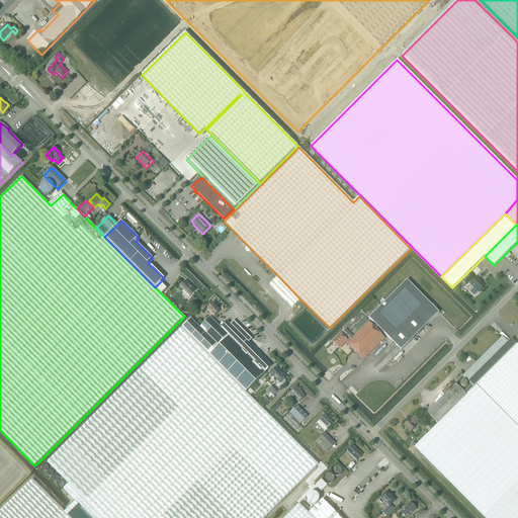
[(468,274),(461,281),(466,286),(468,283),(469,284),(470,284),(475,288),(471,291),(476,294),(479,292),(485,286),(477,278),(472,281),(471,280),(472,279),(468,274)]
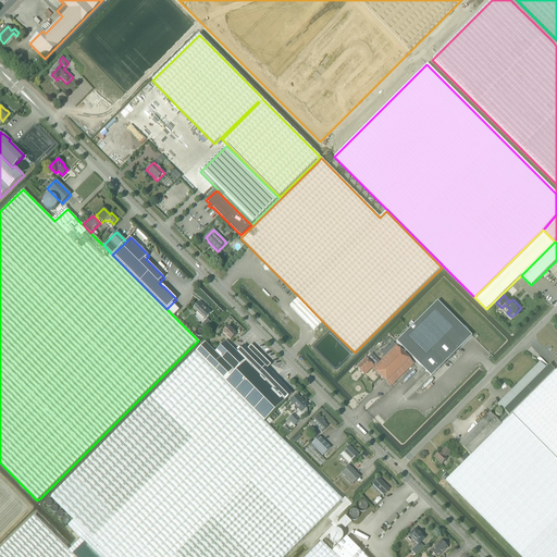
[(291,306),(314,331),(323,322),(299,297),(291,306)]
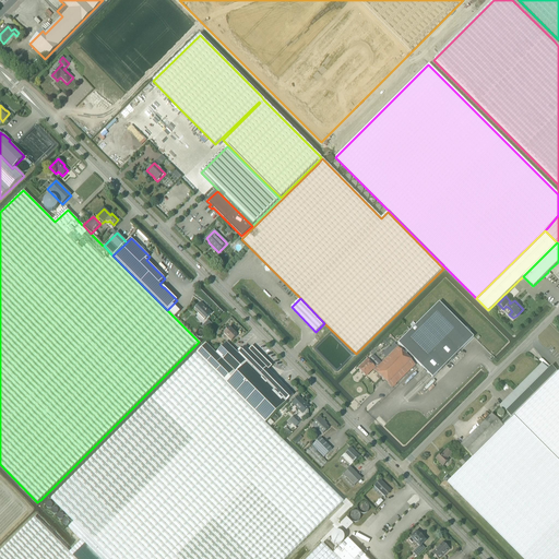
[(201,302),(194,309),(199,313),(198,313),(204,320),(205,320),(207,318),(210,317),(209,316),(212,313),(201,302)]
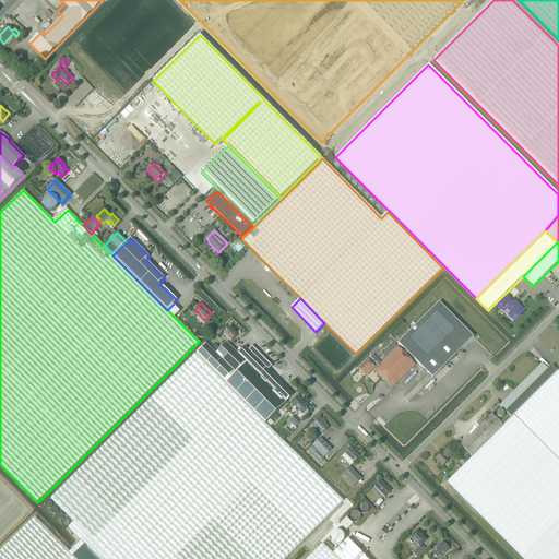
[(397,343),(432,378),(474,337),(439,302),(397,343)]
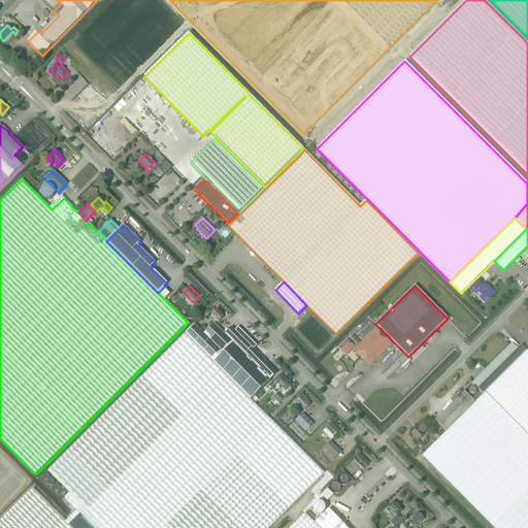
[(170,294),(163,288),(158,293),(165,300),(170,294)]
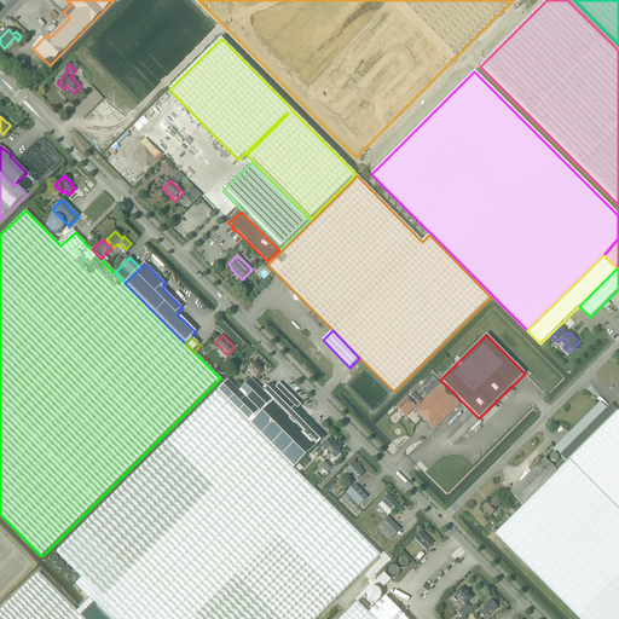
[(231,356),(223,363),(227,368),(236,359),(231,356)]
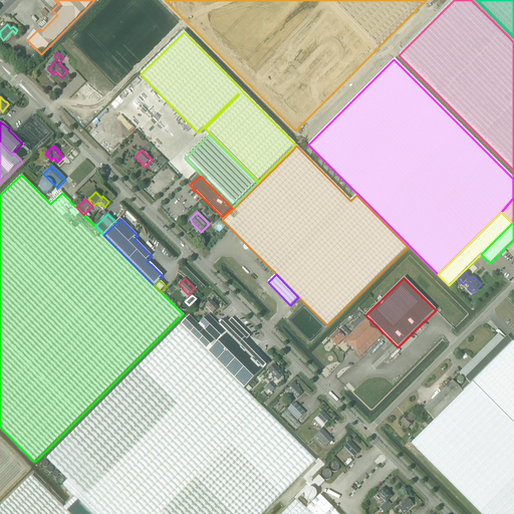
[(206,307),(213,314),(218,309),(211,301),(206,307)]
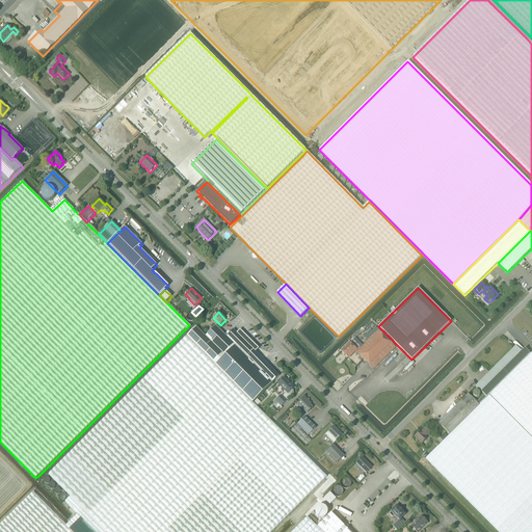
[(215,366),(235,346),(272,382),(280,376),(256,352),(259,349),(240,330),(237,334),(233,329),(227,337),(215,326),(213,328),(211,327),(209,329),(211,330),(205,337),(195,327),(187,337),(215,366)]
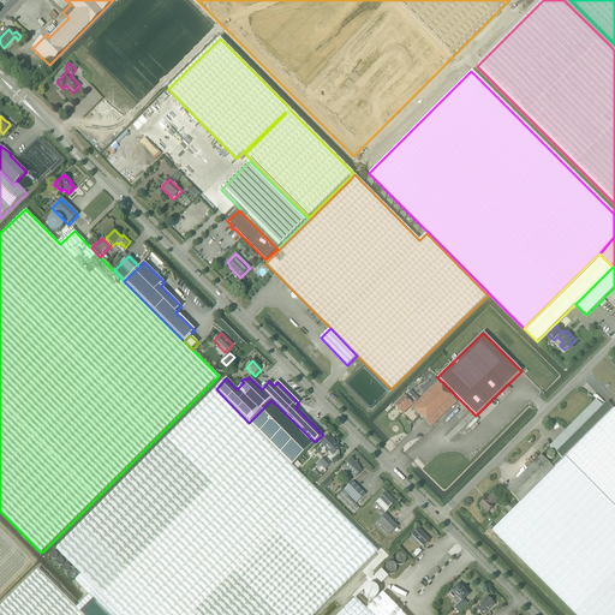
[(431,428),(457,402),(437,382),(416,404),(412,399),(407,394),(405,396),(404,396),(394,406),(402,415),(411,406),(412,407),(431,428)]
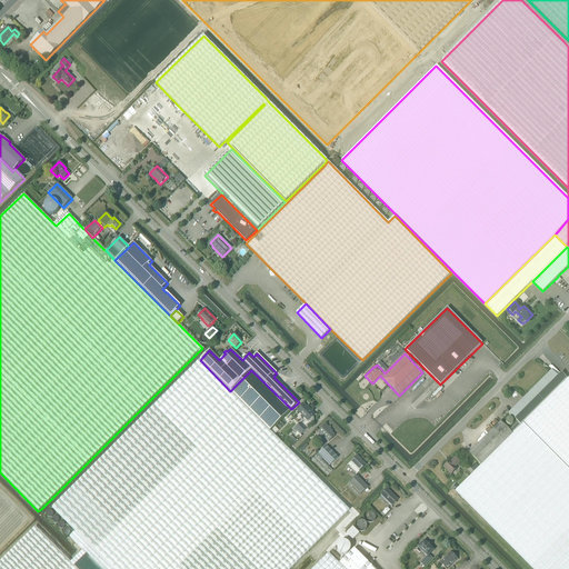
[(76,531),(112,568),(169,568),(289,449),(270,430),(230,391),(200,360),(52,508),(76,531)]
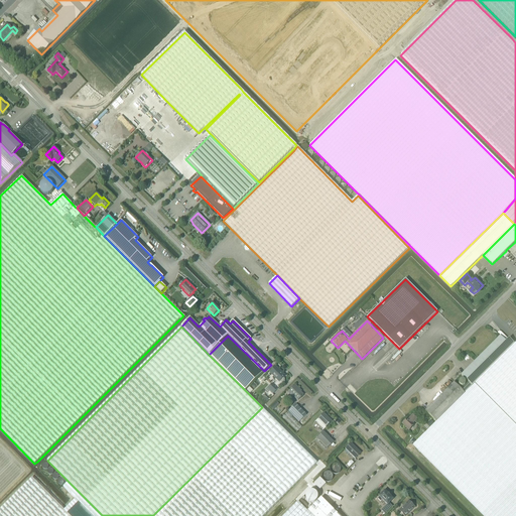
[(209,355),(245,390),(264,371),(228,336),(209,355)]
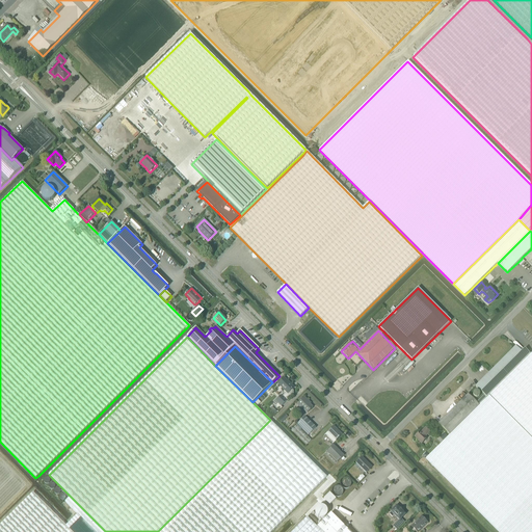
[(476,384),(475,386),(476,387),(484,396),(486,398),(489,396),(489,395),(531,354),(525,348),(524,349),(521,352),(515,346),(476,384)]
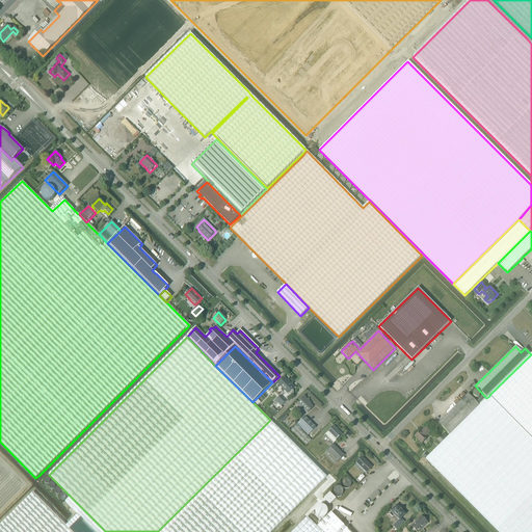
[(531,352),(531,354),(489,395),(531,437),(531,352)]
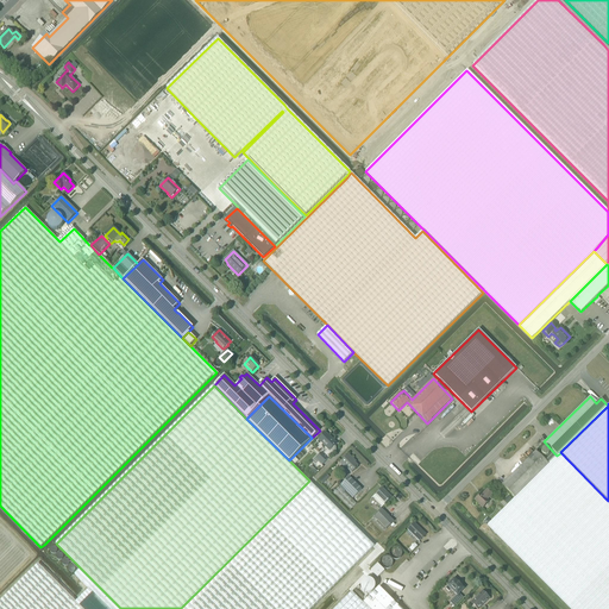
[(322,465),(336,451),(336,447),(334,446),(337,444),(325,433),(319,440),(328,450),(324,454),(322,453),(316,459),(322,465)]
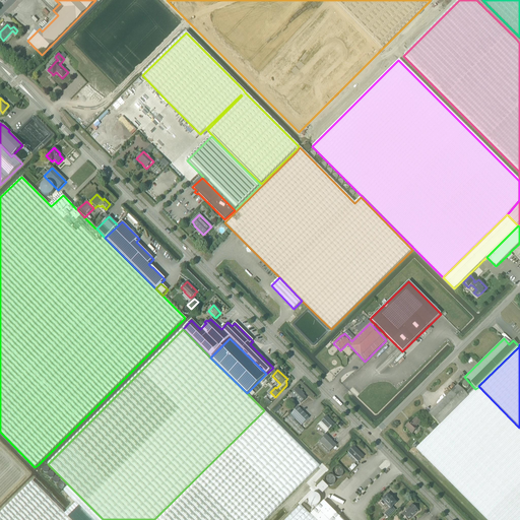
[(462,375),(455,381),(456,382),(458,384),(465,378),(464,377),(462,375)]
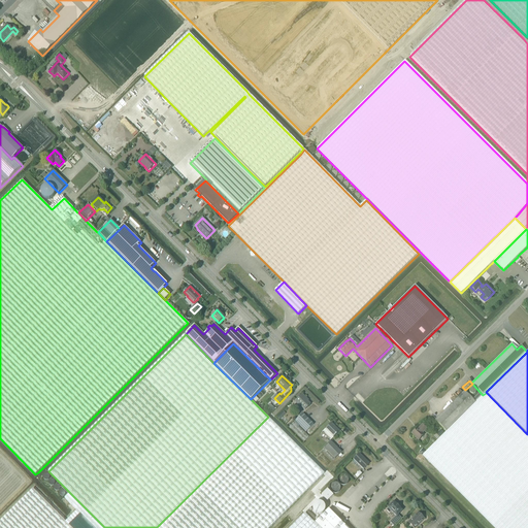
[(475,402),(473,400),(464,392),(435,421),(447,431),(475,402)]
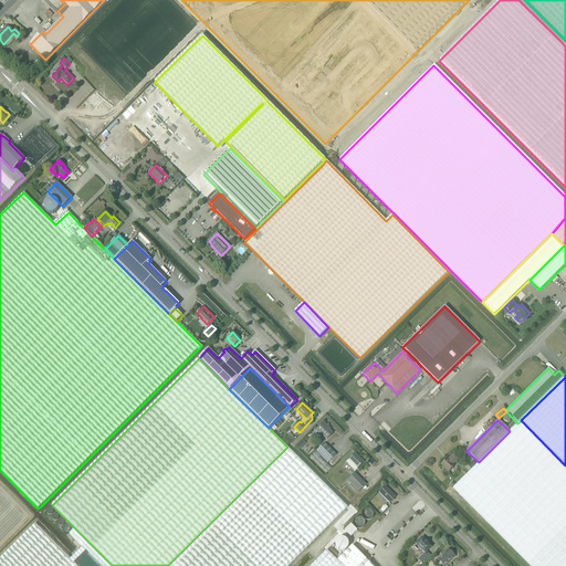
[(531,565),(565,565),(565,467),(521,421),(517,423),(515,421),(507,429),(510,431),(479,462),(453,488),(531,565)]
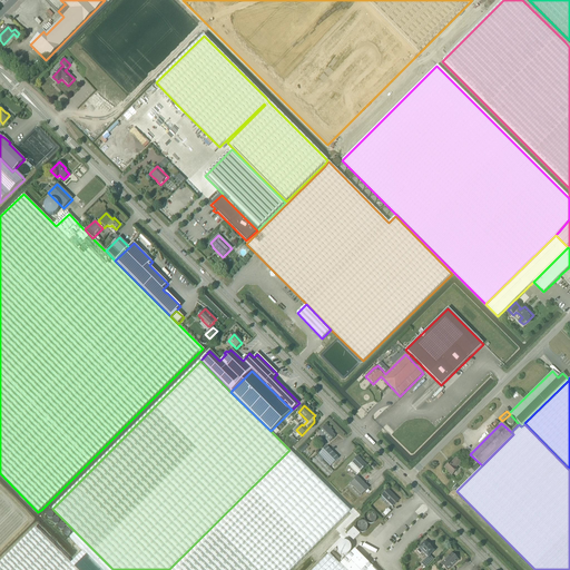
[(330,443),(335,436),(331,432),(332,431),(326,425),(318,434),(322,438),(322,436),(330,443)]
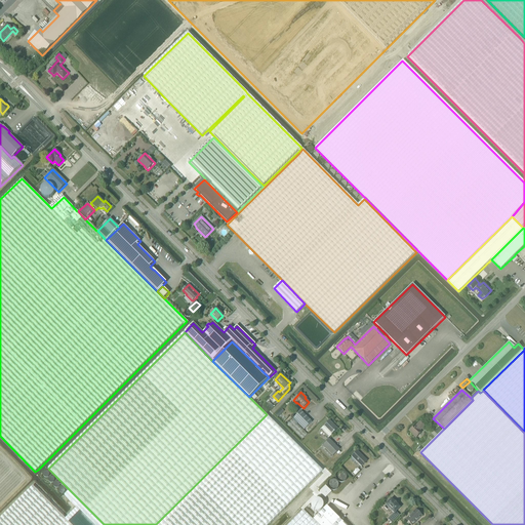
[(293,418),(292,419),(297,425),(298,423),(305,430),(312,422),(300,411),(293,418)]
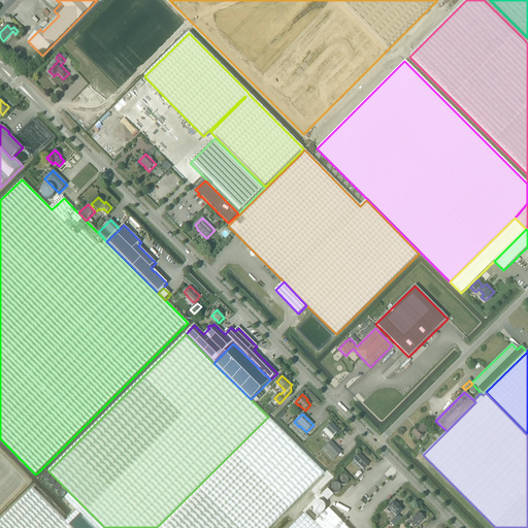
[(269,527),(324,473),(268,418),(268,417),(157,527),(269,527)]
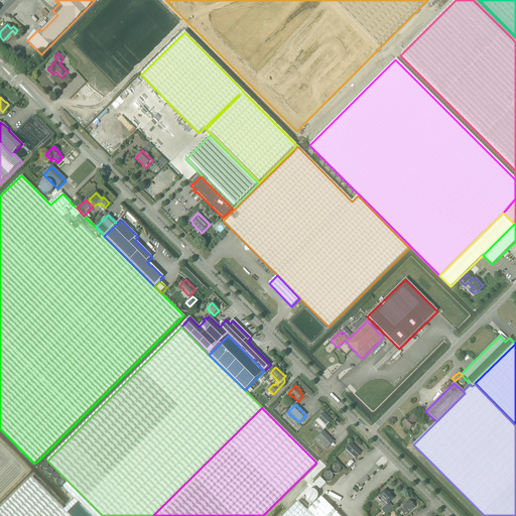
[(287,412),(282,417),(297,432),(302,427),(298,423),(292,417),(287,412)]
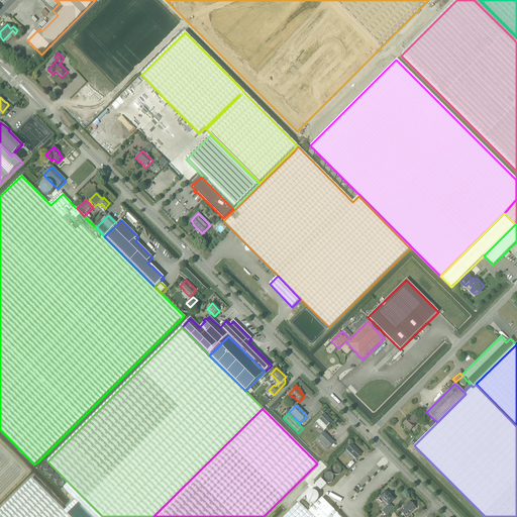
[(332,422),(324,414),(316,422),(324,430),(332,422)]
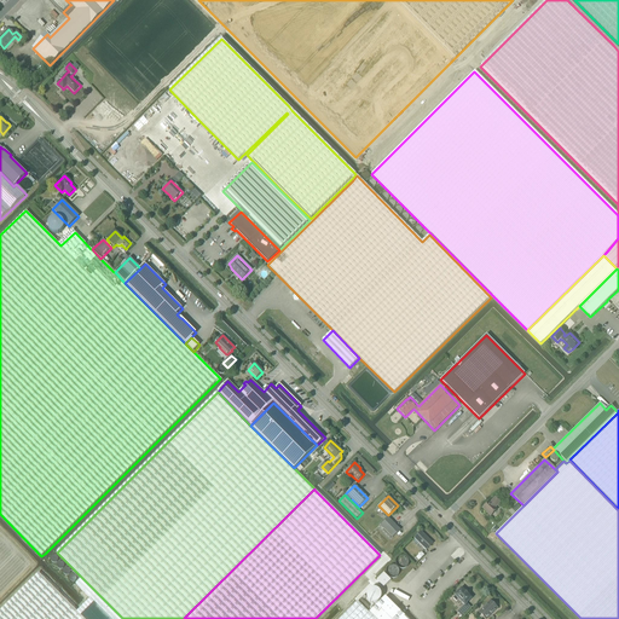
[(482,508),(491,516),(497,509),(495,508),(501,503),(496,498),(490,503),(490,502),(482,508)]
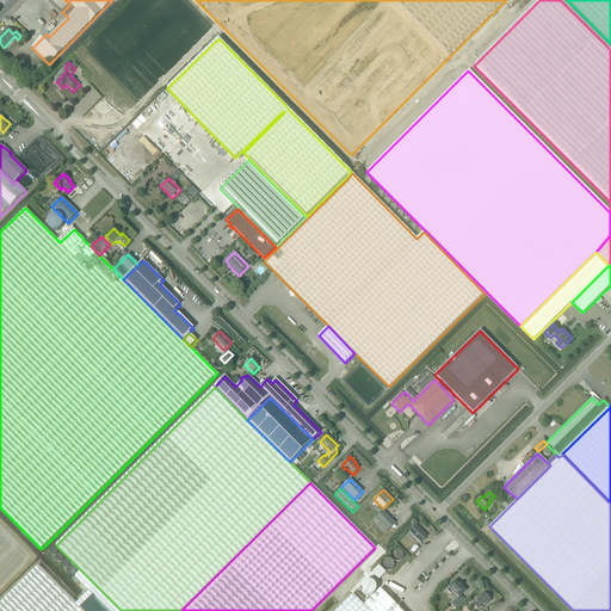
[(376,519),(388,531),(395,523),(383,511),(376,519)]
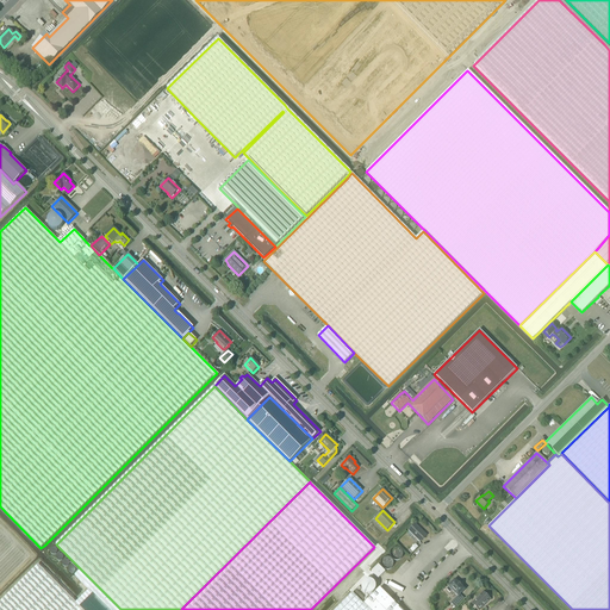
[(412,537),(414,536),(419,542),(427,536),(415,524),(409,531),(408,533),(412,537)]
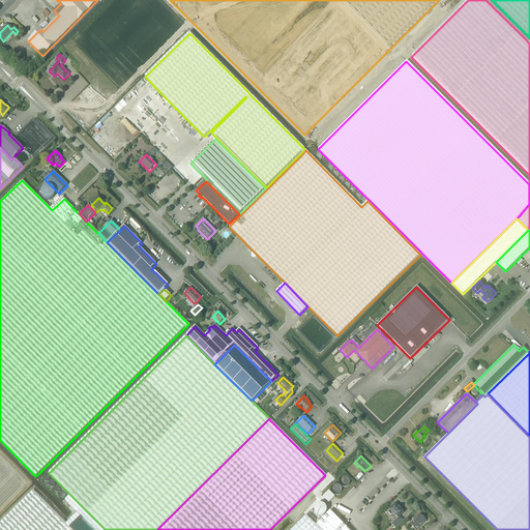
[(75,522),(76,521),(71,518),(66,524),(33,491),(0,523),(0,529),(83,529),(82,529),(75,522)]
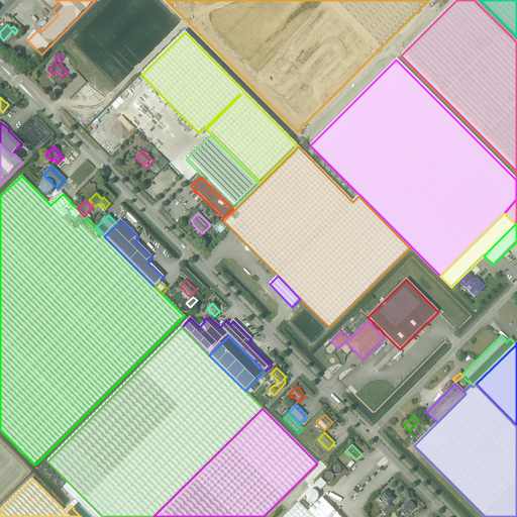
[(321,479),(315,485),(321,491),(326,485),(324,483),(324,482),(323,482),(321,479)]
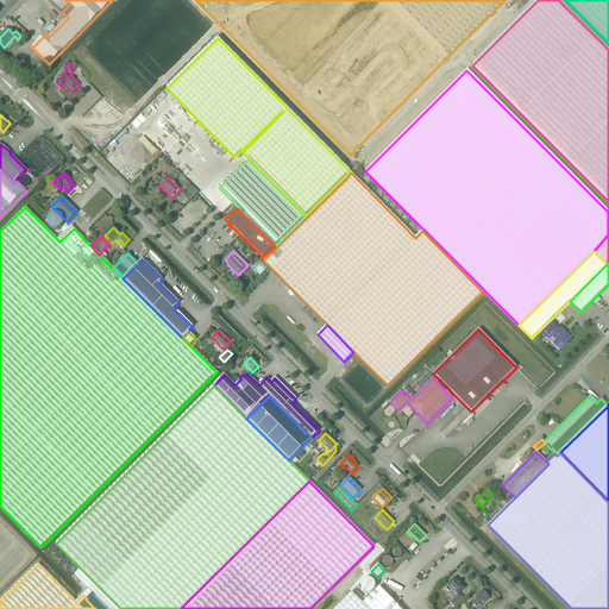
[(120,608),(81,569),(75,575),(89,589),(82,595),(87,598),(93,592),(108,608),(120,608)]
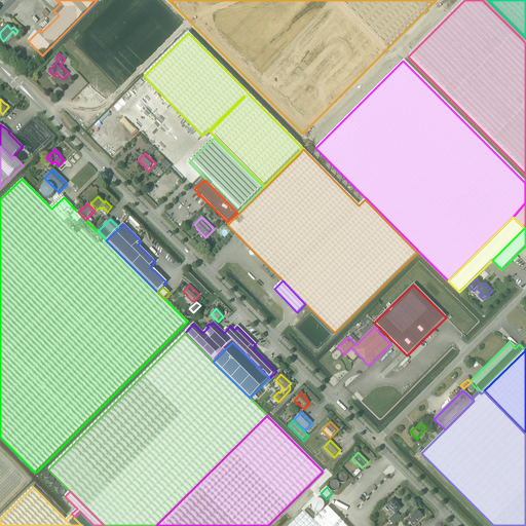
[(395,503),(392,500),(386,506),(385,509),(388,512),(389,510),(395,514),(388,520),(392,524),(400,517),(397,513),(401,509),(398,505),(396,502),(395,503)]
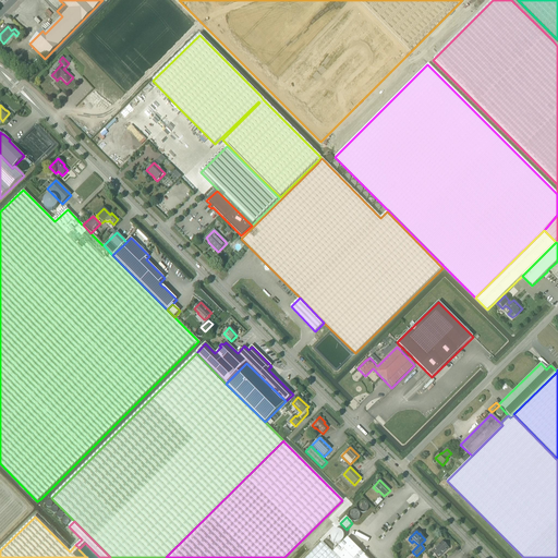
[(332,553),(337,557),(366,557),(348,538),(332,553)]
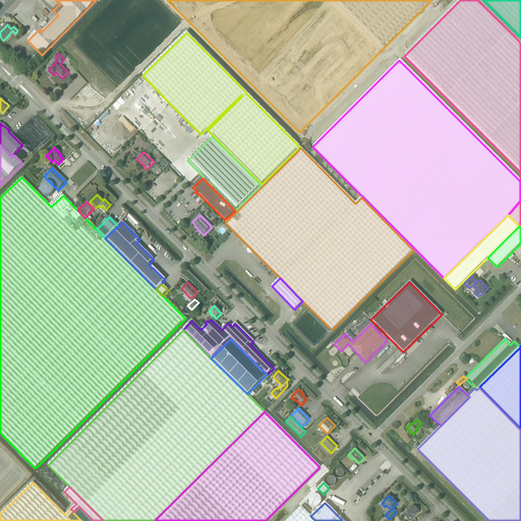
[(302,506),(309,513),(311,512),(304,504),(302,506)]
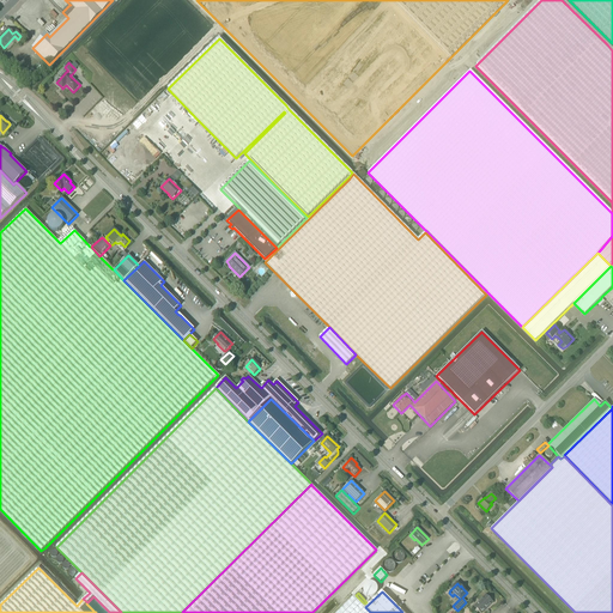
[(474,607),(480,612),(481,612),(493,602),(486,595),(474,607)]
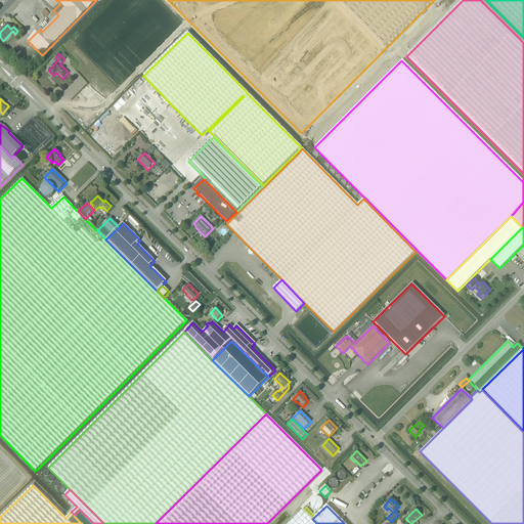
[(303,510),(288,523),(316,523),(312,519),(303,510)]
